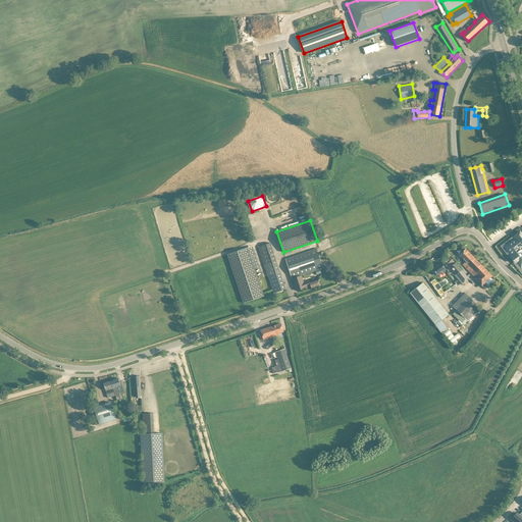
[(521,235),(519,231),(508,241),(510,244),(506,247),(511,253),(509,255),(509,256),(515,263),(517,261),(521,266),(521,265),(521,235)]
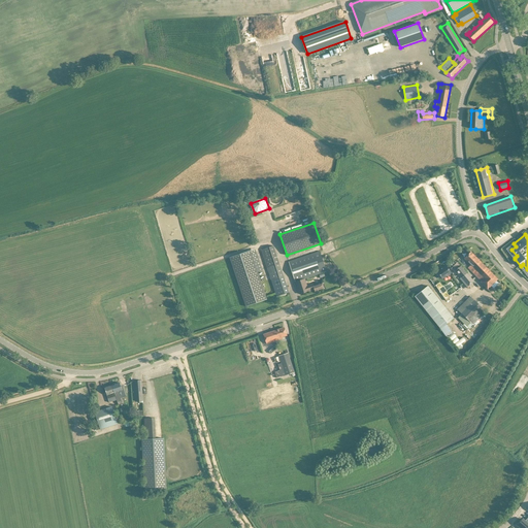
[(273,245),(262,250),(276,296),(289,293),(273,245)]
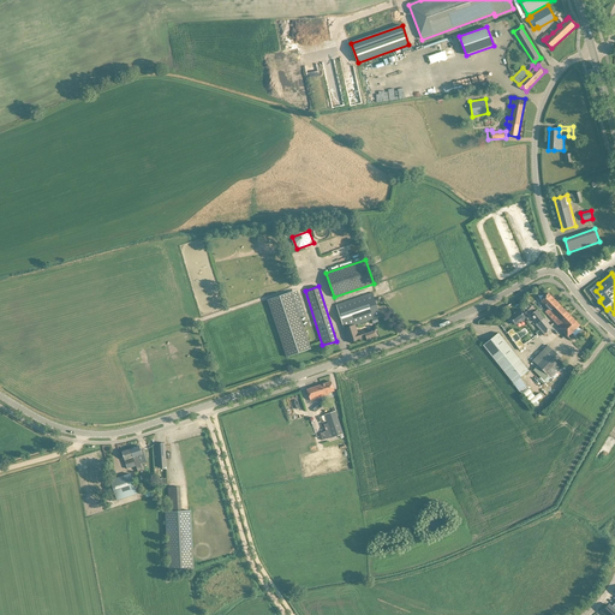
[(292,292),(268,299),(286,356),(311,348),(298,310),(297,304),(292,292)]
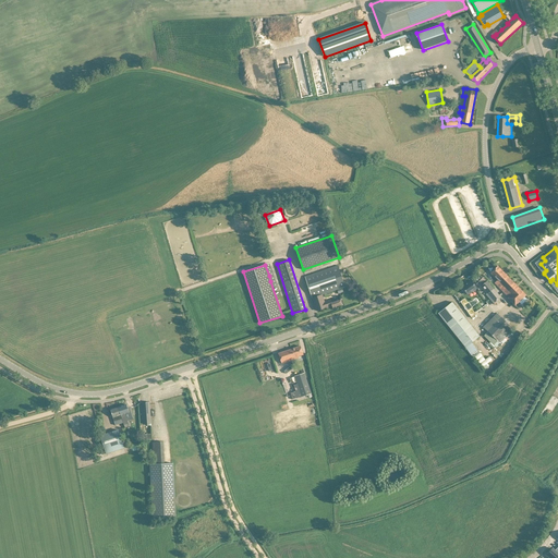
[(343,281),(338,266),(305,277),(312,298),(313,298),(317,311),(332,305),(334,308),(342,305),(340,299),(331,302),(330,300),(324,302),(322,295),(346,287),(343,281)]
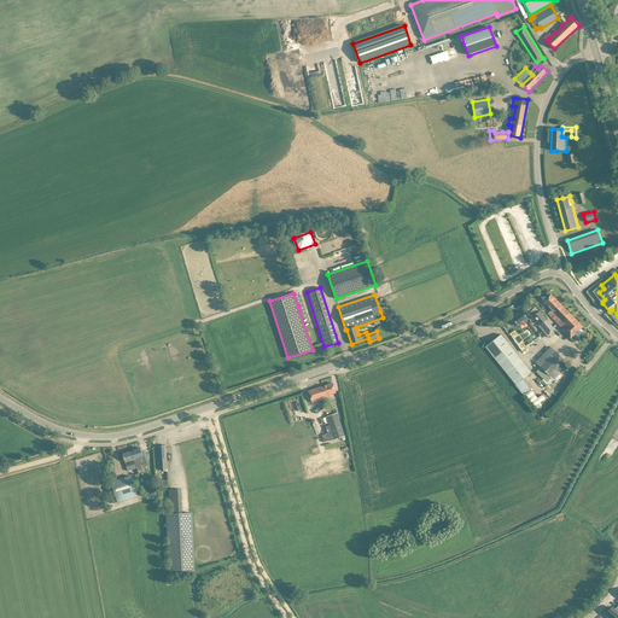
[(575,319),(551,295),(543,303),(560,320),(557,322),(563,330),(575,319)]
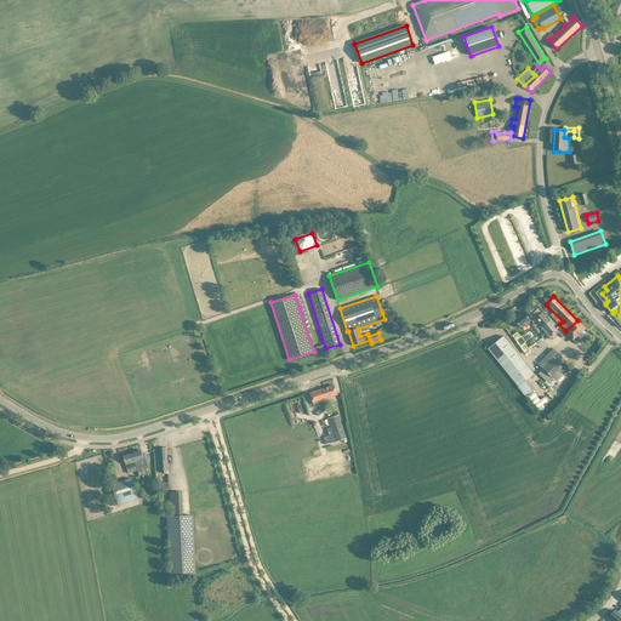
[(603,314),(609,309),(604,305),(598,308),(603,314)]
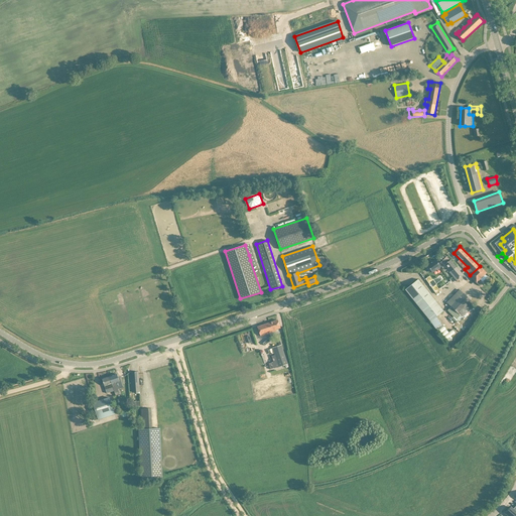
[(450,271),(449,272),(458,282),(460,280),(459,279),(463,275),(446,256),(442,261),(450,271)]
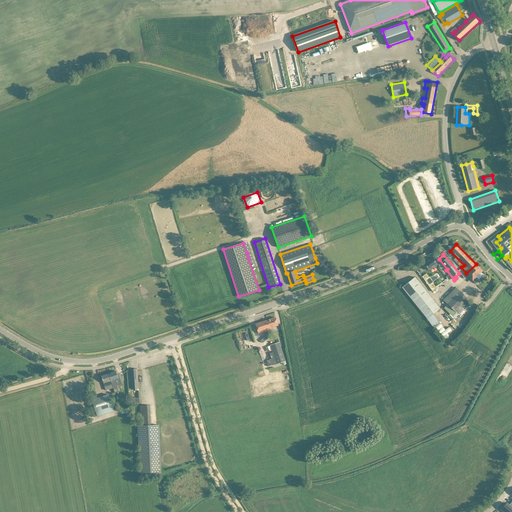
[(425,265),(424,266),(426,270),(428,268),(429,270),(437,265),(432,257),(424,263),(425,265)]
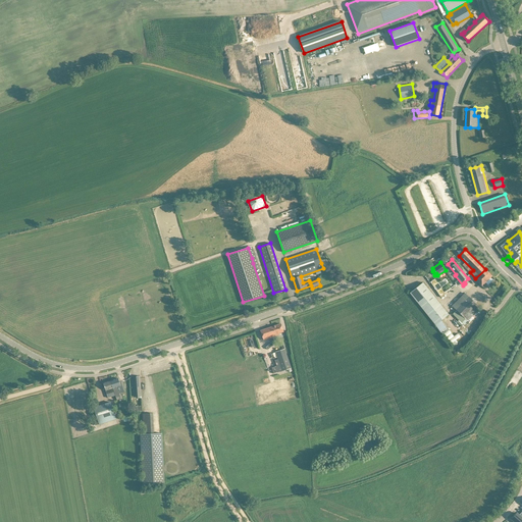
[(475,278),(482,286),(492,276),(485,269),(475,278)]
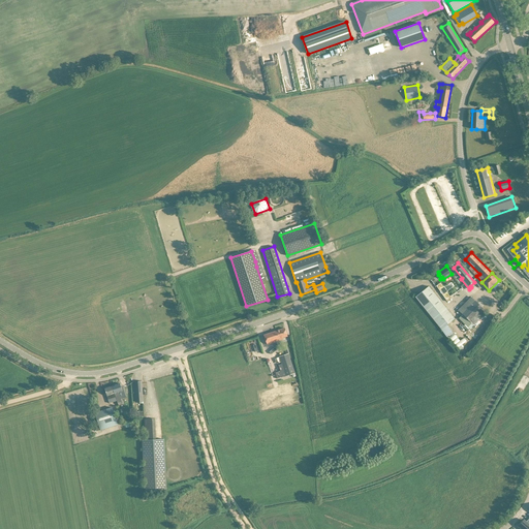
[(415,297),(418,301),(447,337),(453,333),(447,324),(455,318),(429,286),(415,297)]
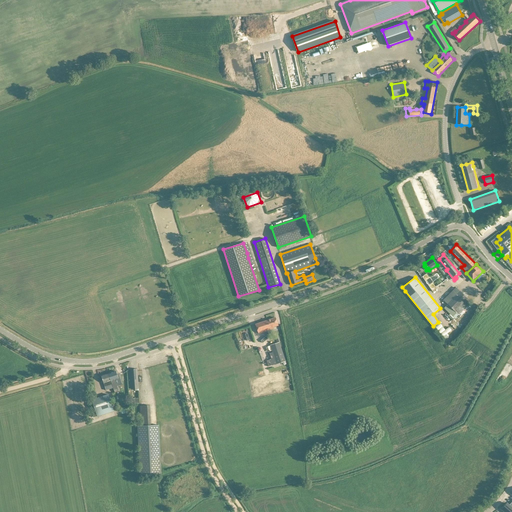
[(448,304),(444,308),(455,319),(471,302),(456,287),(443,300),(448,304)]
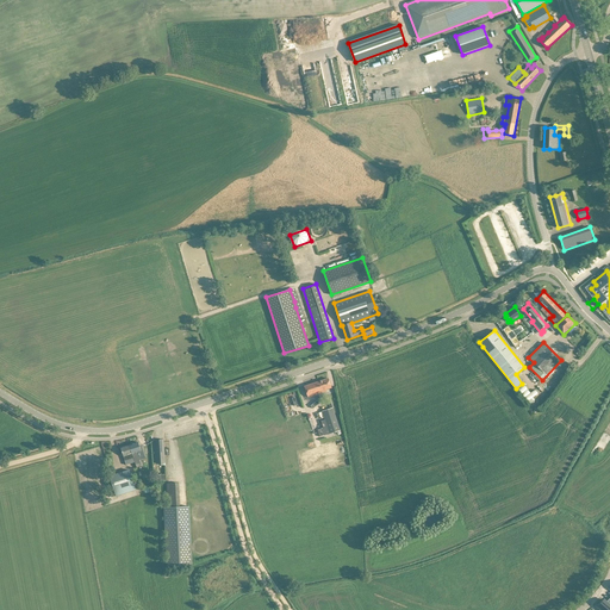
[(304,386),(306,392),(309,397),(327,391),(327,390),(331,387),(328,379),(304,386)]
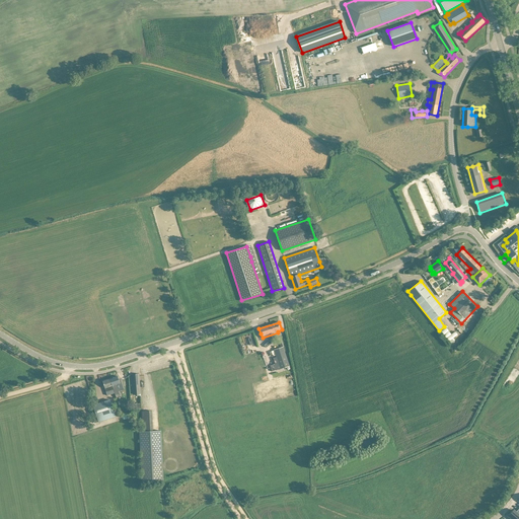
[(275,350),(272,351),(274,356),(276,356),(277,357),(277,359),(281,369),(290,366),(286,352),(288,352),(286,347),(284,347),(274,350),(275,350)]
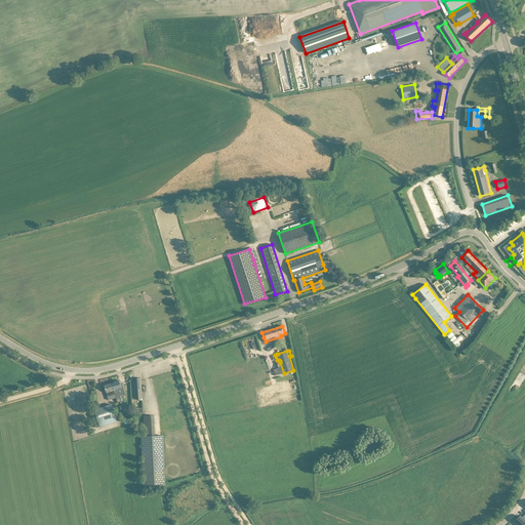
[(143,403),(140,379),(140,385),(134,385),(135,399),(142,399),(143,403)]
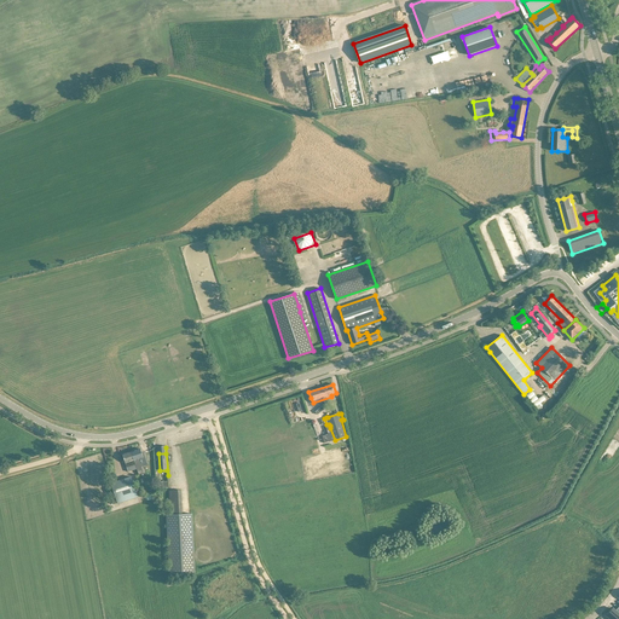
[(140,449),(131,452),(136,464),(138,474),(142,473),(140,469),(146,467),(148,470),(155,468),(150,456),(143,458),(145,466),(140,467),(138,460),(143,457),(140,449)]
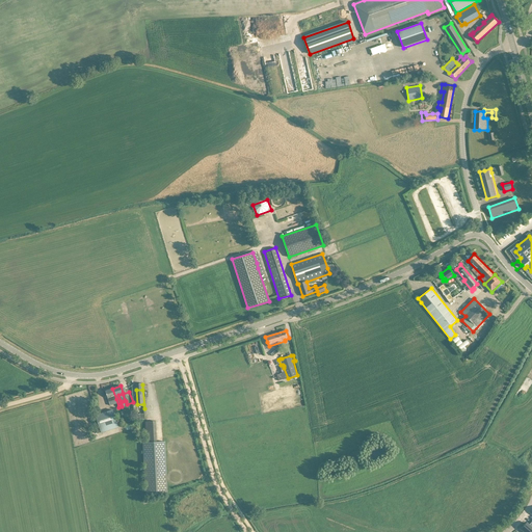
[(105,391),(107,396),(109,402),(116,399),(112,389),(105,391)]
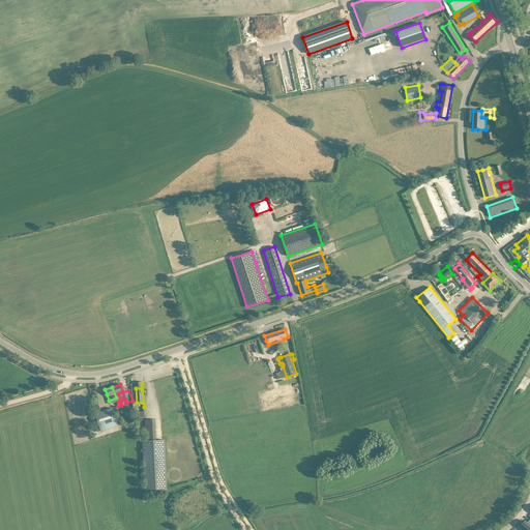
[(96,416),(92,418),(97,432),(101,431),(118,424),(112,408),(100,412),(98,406),(93,408),(96,416)]
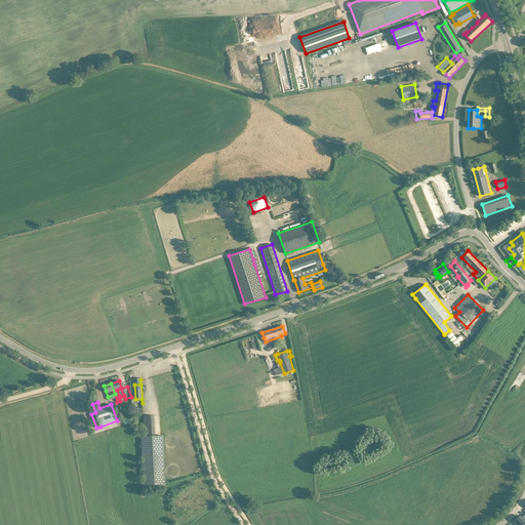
[(144,416),(144,421),(145,436),(142,437),(144,488),(166,487),(163,436),(155,436),(154,415),(144,416)]
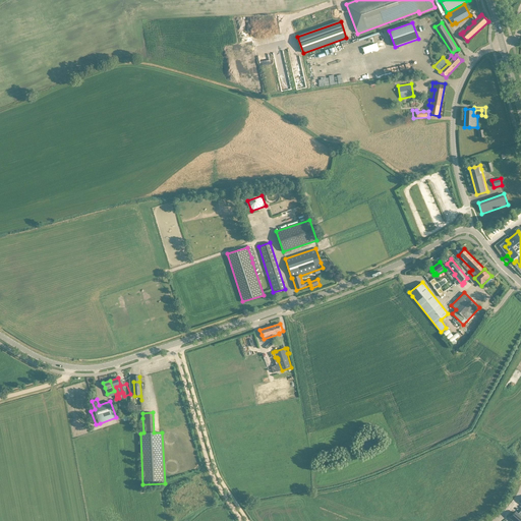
[(516,512),(510,518),(513,520),(520,520),(520,510),(518,514),(516,512)]
